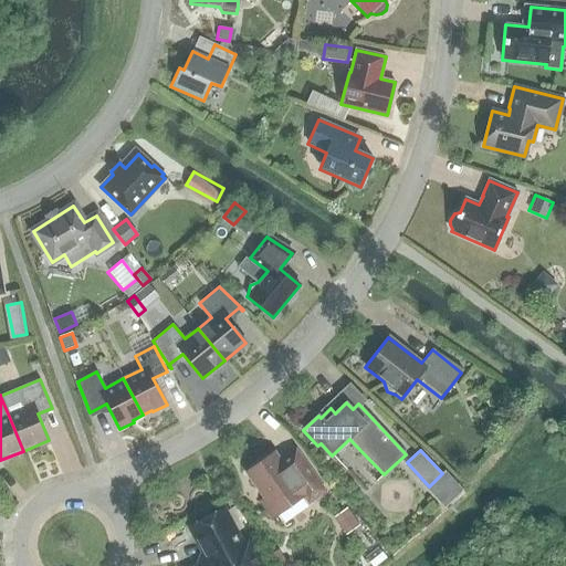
[(325,491),(297,453),(282,463),(274,452),(268,458),(264,457),(257,462),(257,465),(245,473),(264,499),(259,503),(270,520),(303,496),(307,503),(325,491)]
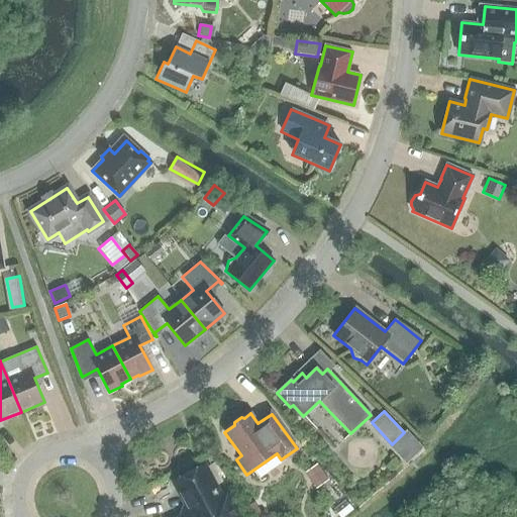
[(304,473),(316,489),(328,480),(316,463),(304,473)]
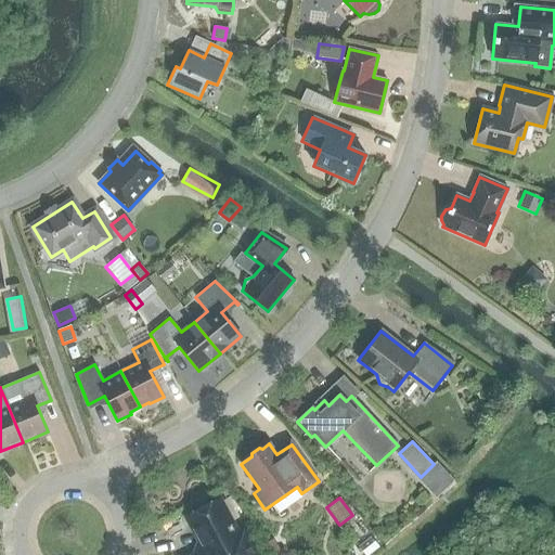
[(255,554),(242,531),(236,534),(219,501),(186,517),(202,544),(202,545),(198,554),(197,554),(196,554),(255,554)]
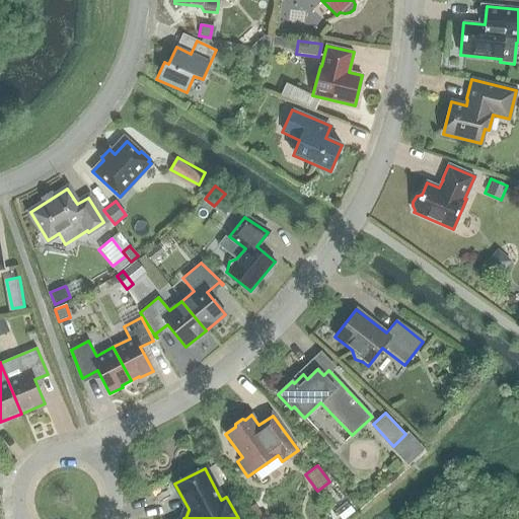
[(254,504),(248,508),(255,518),(268,518),(269,518),(265,512),(262,514),(254,504)]
